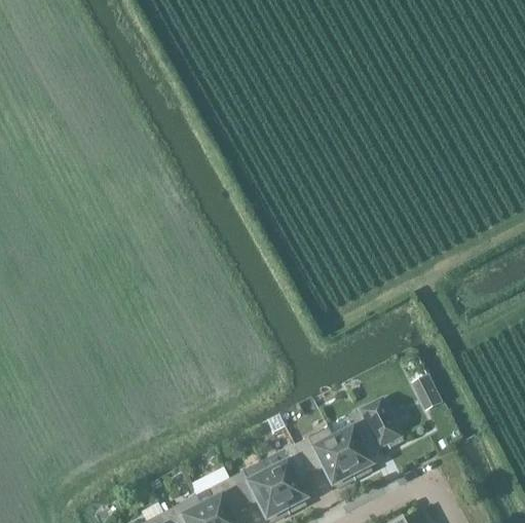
[(429,408),(443,401),(436,387),(422,395),(429,408)]
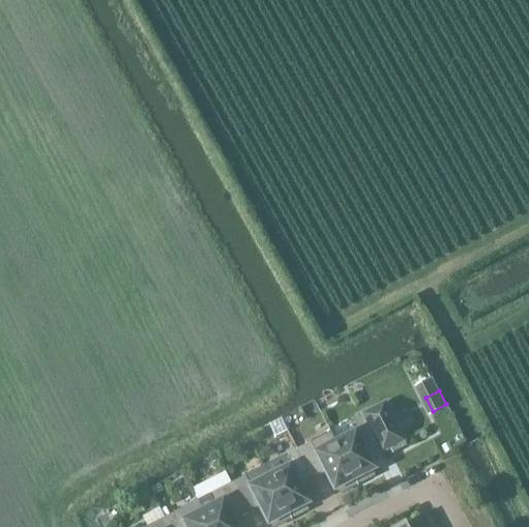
[(338,441),(359,485),(360,485),(359,482),(375,474),(373,470),(377,468),(364,445),(378,438),(384,450),(391,446),(393,452),(395,452),(394,450),(407,444),(399,428),(402,426),(394,411),(391,413),(386,403),(351,420),(357,432),(339,441),(338,441)]
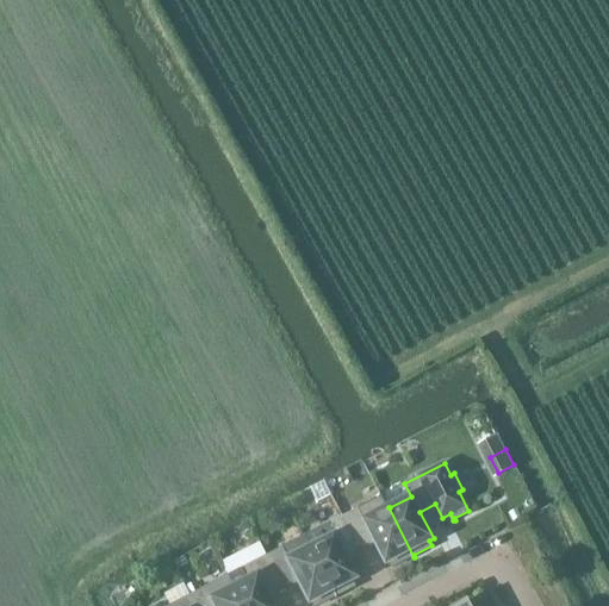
[(381,495),(343,514),(359,543),(373,536),(387,562),(391,560),(393,564),(412,556),(414,557),(381,495)]
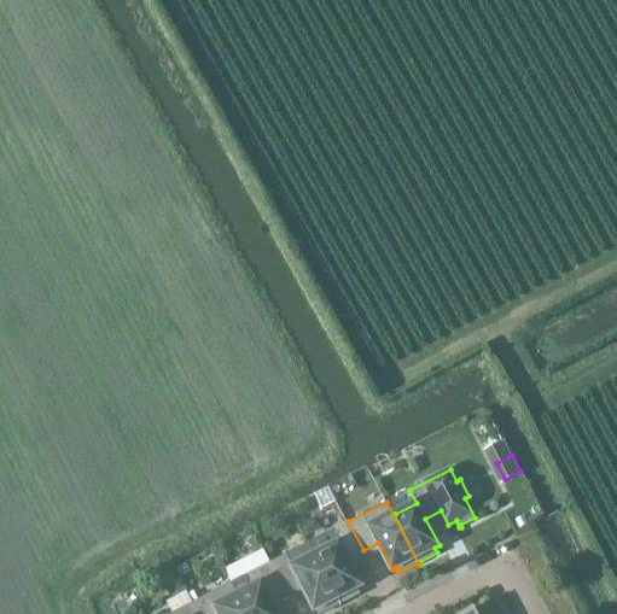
[(364,550),(348,521),(321,534),(329,548),(316,554),(342,604),(343,604),(342,602),(360,592),(358,588),(362,585),(348,559),(364,550)]
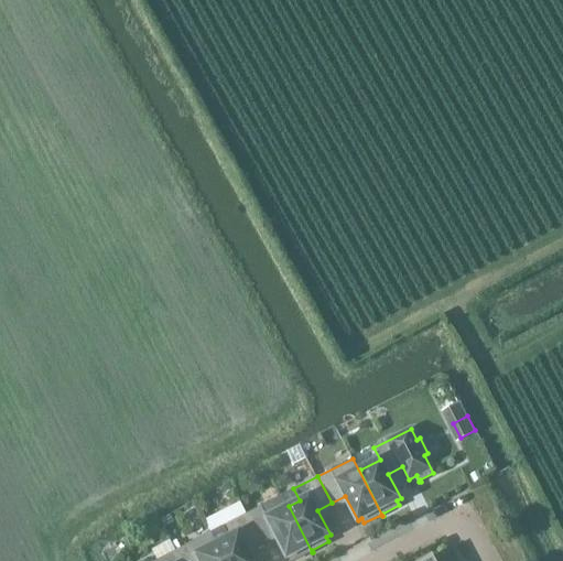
[(262,505),(247,513),(261,539),(274,532),(288,557),(291,554),(294,559),(311,551),(312,552),(289,506),(282,495),(262,505)]
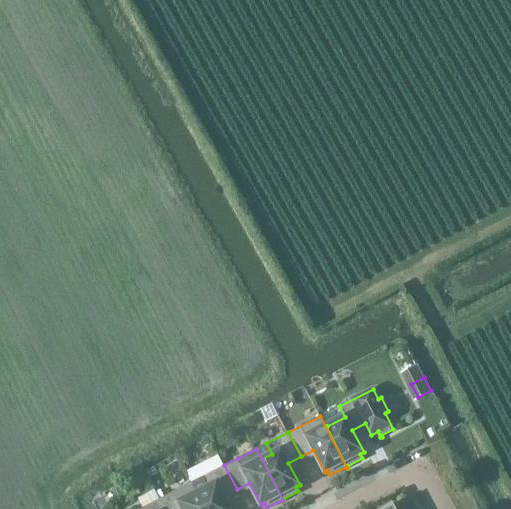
[(219,454),(187,467),(192,478),(223,465),(219,454)]
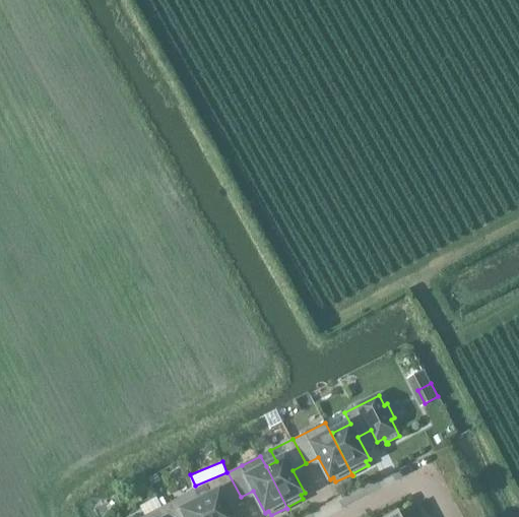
[(241,497),(228,472),(196,490),(209,516),(234,516),(228,504),(241,497)]
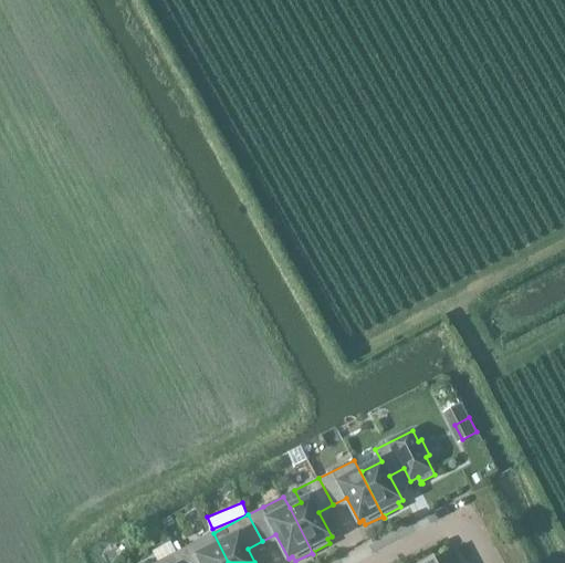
[(228,562),(213,533),(178,551),(184,562),(228,562)]
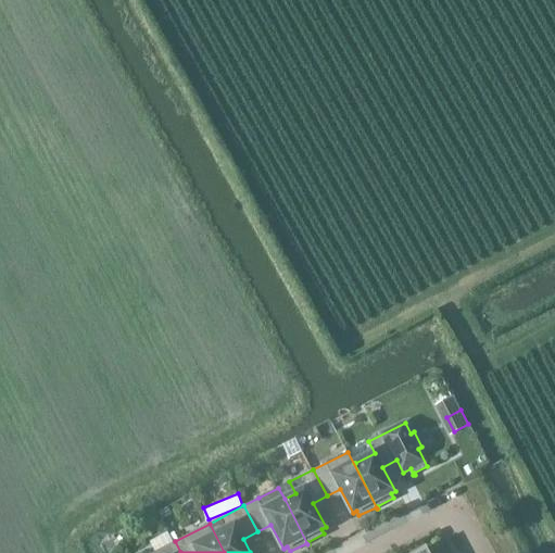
[(151,552),(180,552),(175,541),(151,552)]
